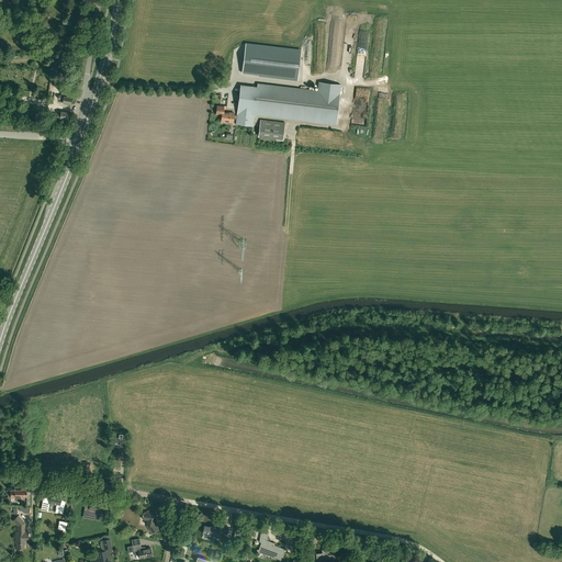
[(247,43),(244,72),(296,80),(301,51),(247,43)]
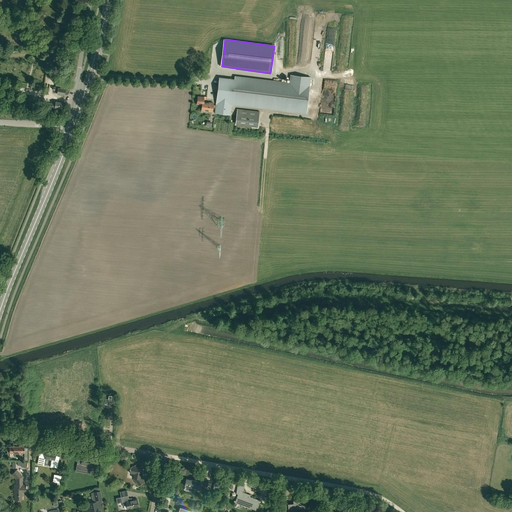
[(235,79),(219,78),(216,105),(213,105),(213,103),(203,102),(204,99),(206,100),(206,97),(203,96),(203,97),(202,97),(198,97),(197,104),(202,105),(201,110),(212,112),(213,108),(215,108),(215,113),(230,115),(231,105),(306,114),(311,77),(290,75),(289,82),(235,76),(235,79)]
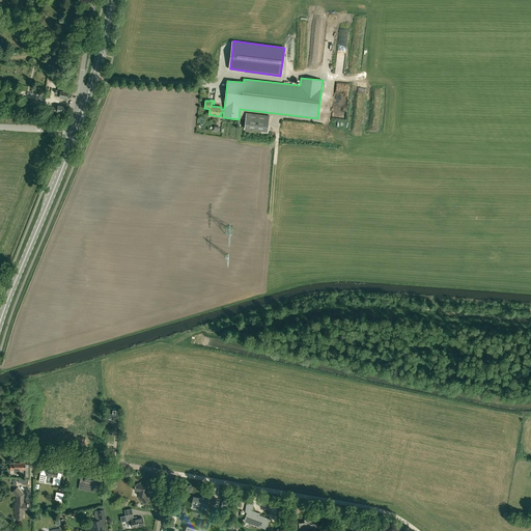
[(59,96),(66,99),(67,95),(68,92),(63,91),(64,87),(58,86),(57,90),(55,90),(55,93),(59,94),(59,96)]
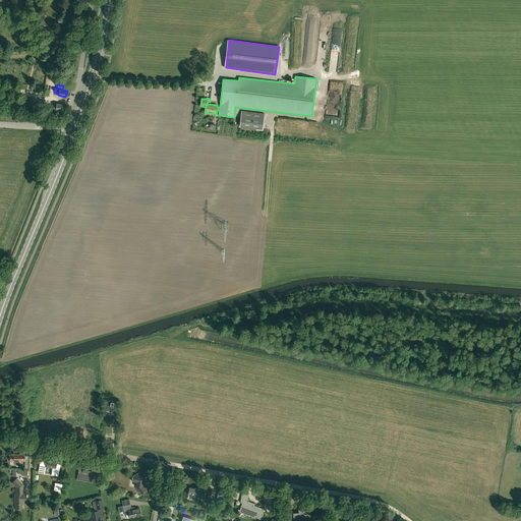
[(241,111),(239,125),(263,128),(265,114),(241,111)]
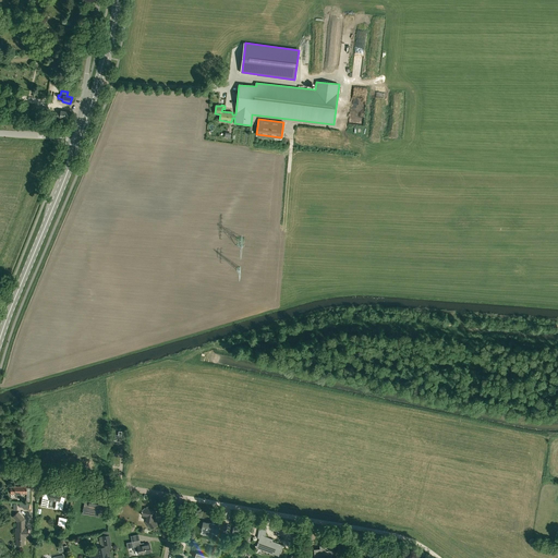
[(11,494),(16,494),(16,498),(22,498),(22,494),(27,494),(26,486),(25,486),(25,484),(21,484),(21,486),(10,487),(11,494)]
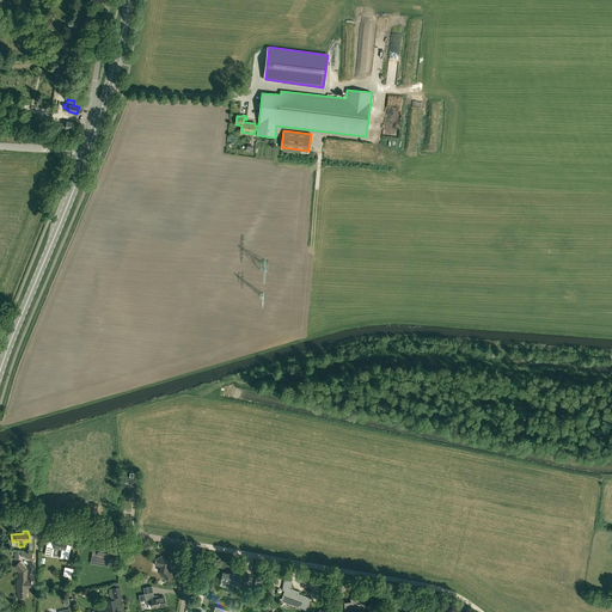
[(55,538),(54,543),(48,542),(46,555),(53,556),(55,548),(62,549),(61,557),(68,558),(71,545),(67,545),(67,540),(55,538)]
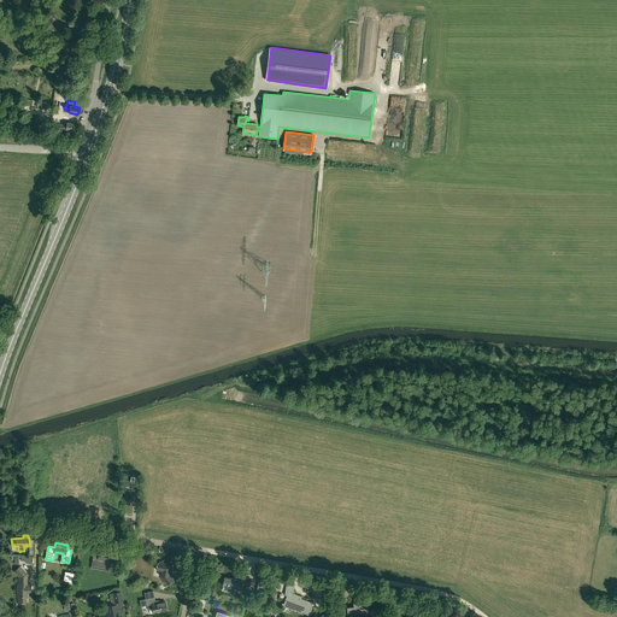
[(94,552),(92,563),(97,564),(110,566),(118,568),(118,565),(119,557),(112,556),(112,552),(101,551),(101,553),(99,553),(94,552)]
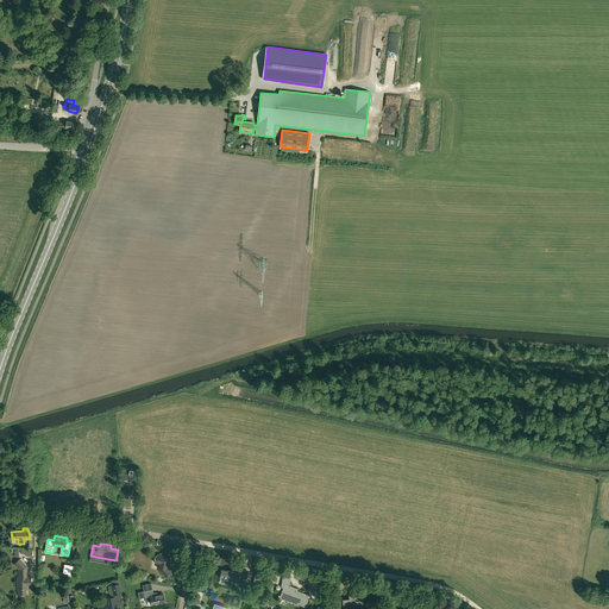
[(158,553),(154,557),(155,558),(155,562),(161,563),(159,569),(162,572),(165,577),(173,572),(168,567),(170,556),(158,553)]
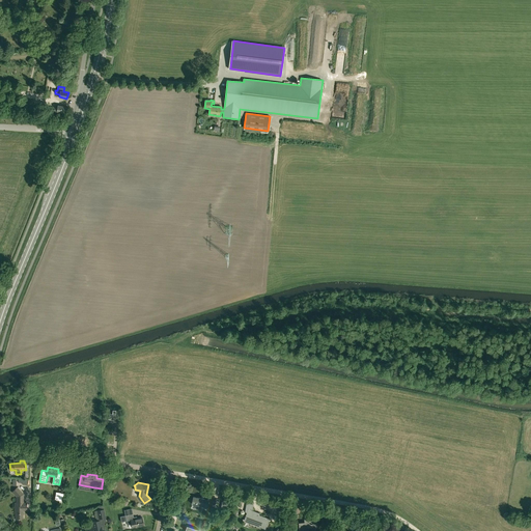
[(23,494),(18,487),(12,492),(17,497),(17,503),(15,503),(15,512),(16,512),(16,518),(17,520),(21,520),(21,518),(23,518),(23,513),(24,513),(23,494)]
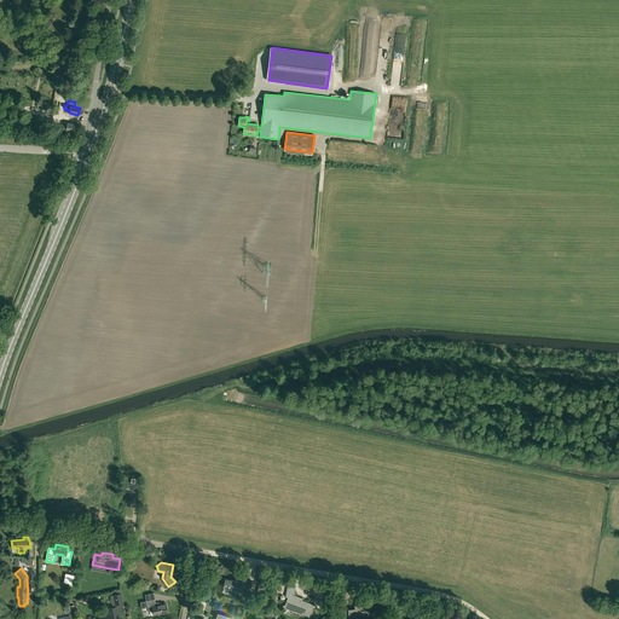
[(73,584),(74,576),(70,574),(69,579),(64,578),(64,583),(73,584)]
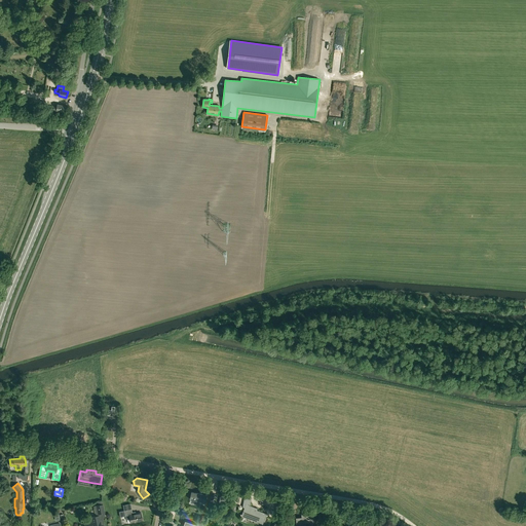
[(208,495),(205,494),(205,493),(203,493),(202,494),(191,492),(190,499),(205,502),(205,499),(212,500),(214,493),(211,492),(210,496),(208,495)]
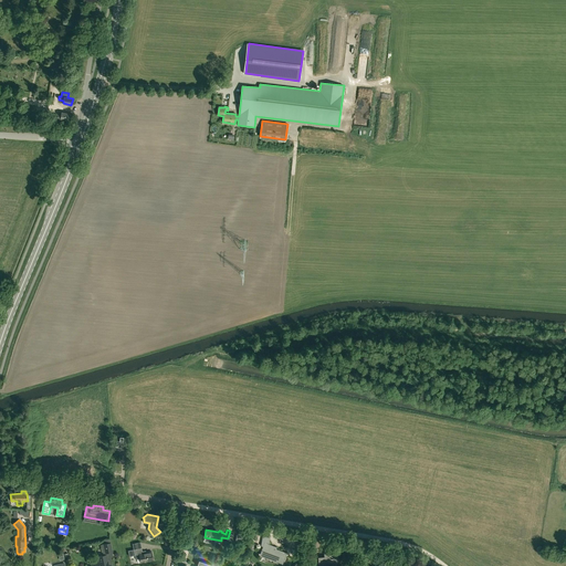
[(237,533),(236,541),(243,542),(245,534),(237,533)]
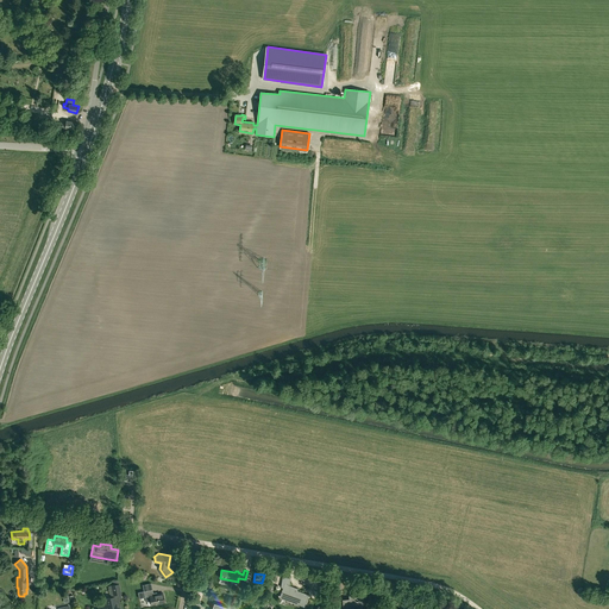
[(281,594),(280,597),(305,607),(306,603),(308,595),(297,591),(297,589),(289,586),(290,578),(283,577),(282,583),(281,588),(283,588),(281,594)]
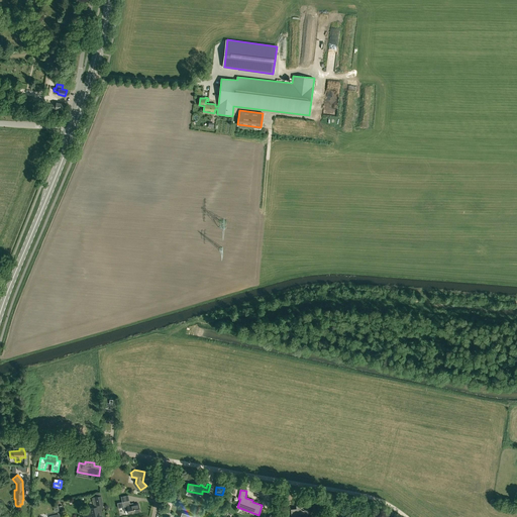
[(101,495),(95,496),(97,505),(103,503),(101,495)]
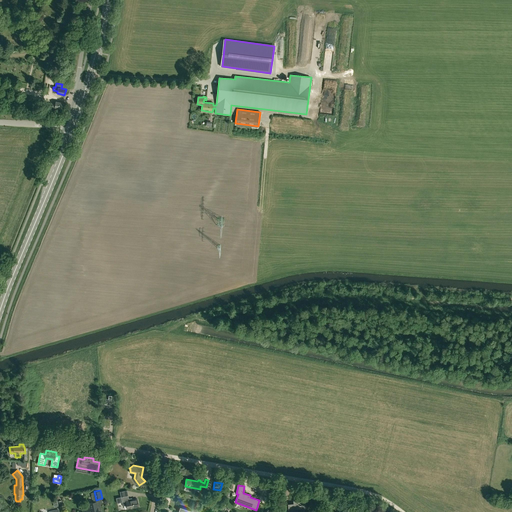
[(137,499),(129,500),(128,495),(121,497),(123,506),(127,505),(128,509),(139,507),(137,499)]
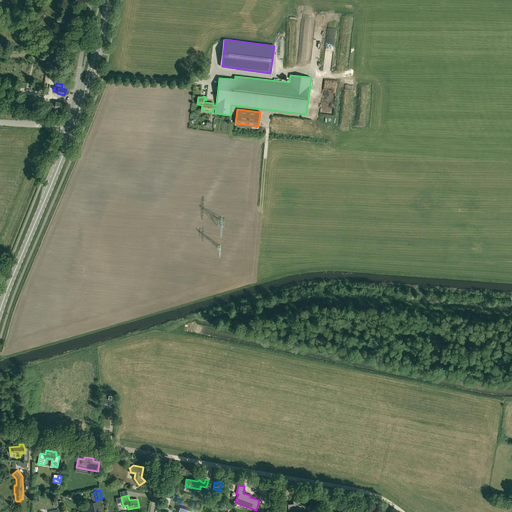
[(294,511),(294,510),(306,509),(305,499),(293,500),(293,503),(288,504),(288,511),(294,511)]
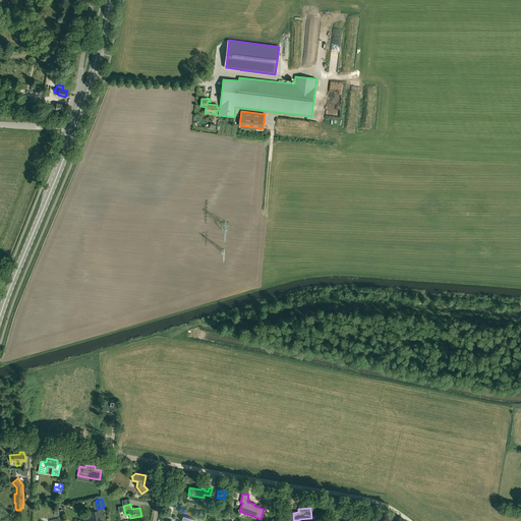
[(84,520),(82,520),(100,520),(98,510),(95,511),(94,511),(90,512),(92,518),(90,518),(90,520),(84,520)]
